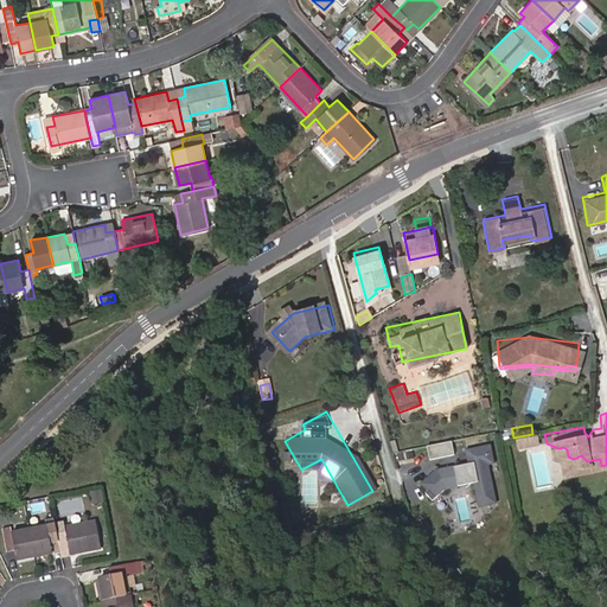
[(453,440),(426,443),(428,459),(455,454),(453,440)]
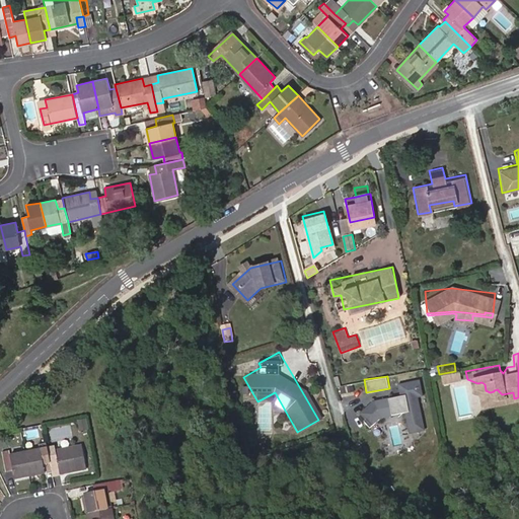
[(418,378),(396,382),(399,397),(361,403),(363,421),(403,414),(408,434),(427,431),(418,378)]
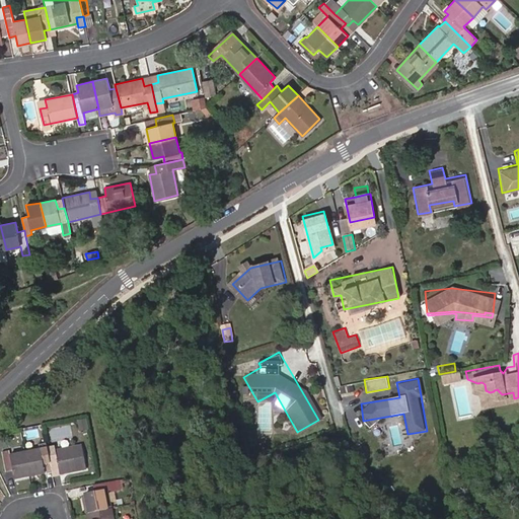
[(46,442),(50,461),(52,467),(58,466),(59,472),(85,467),(81,444),(56,449),(54,441),(46,442)]
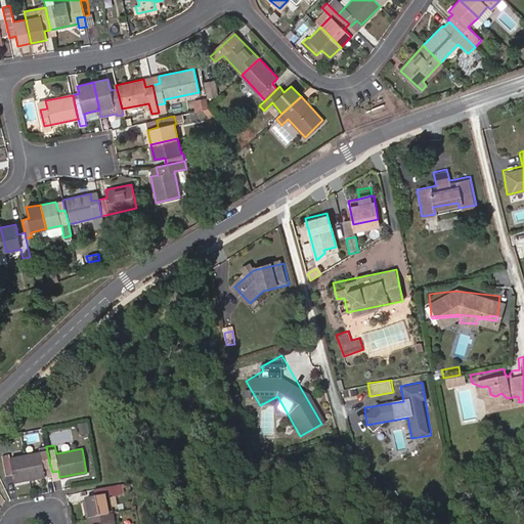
[(25,456),(29,479),(44,476),(42,468),(50,466),(46,446),(38,448),(40,454),(25,456)]
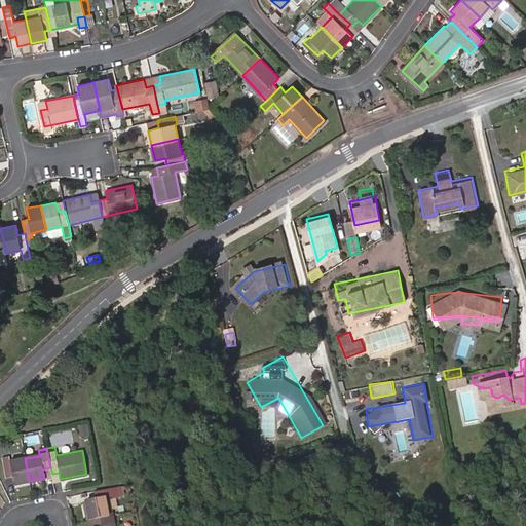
[(13,484),(29,481),(25,458),(9,461),(8,456),(2,457),(5,477),(11,476),(13,484)]
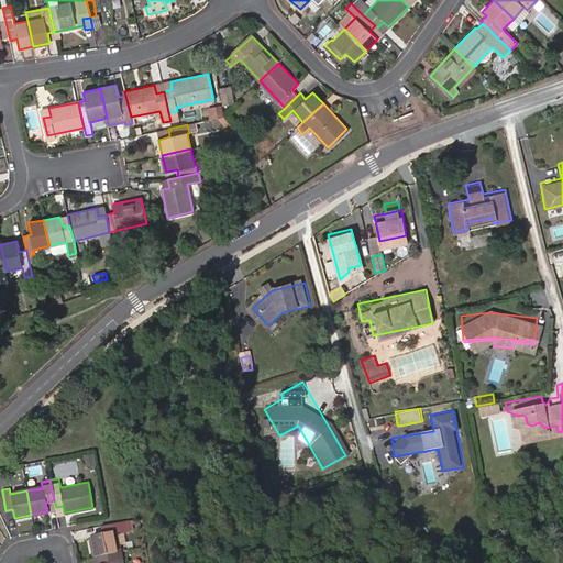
[(65,517),(64,512),(63,506),(56,507),(58,519),(65,517)]
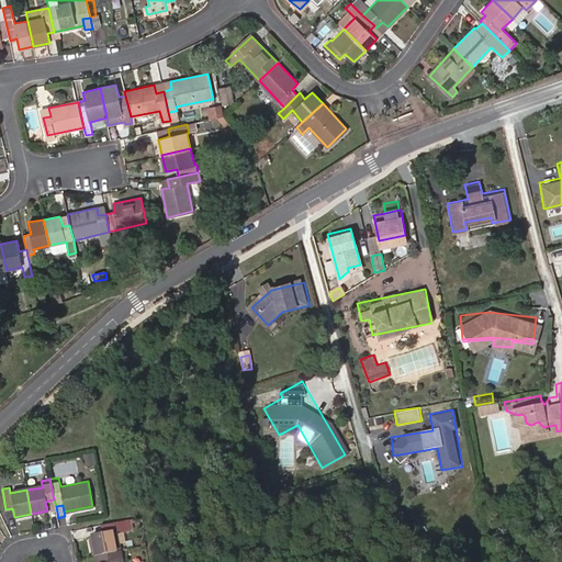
[(94,557),(121,551),(116,530),(128,528),(127,519),(99,525),(101,532),(89,535),(94,557)]
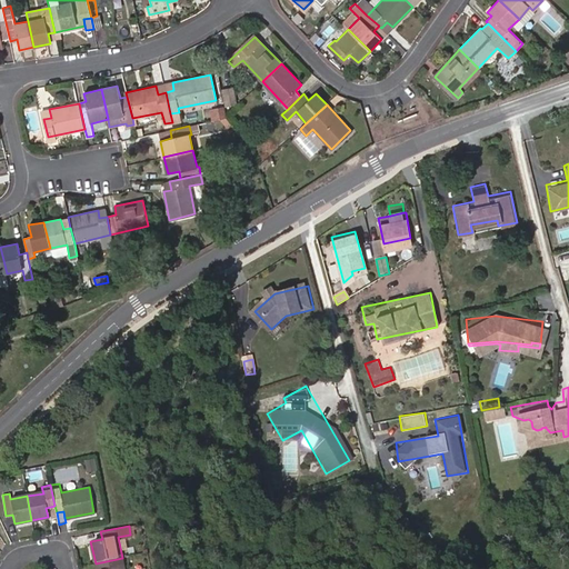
[(123,568),(122,558),(96,563),(96,568),(123,568)]
